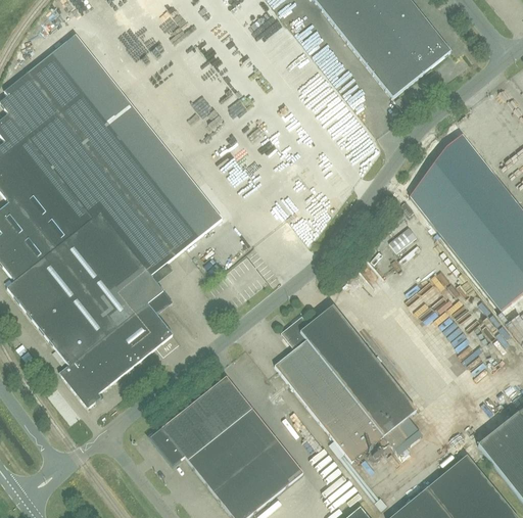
[(450,49),(411,0),(315,0),(392,96),(450,49)]
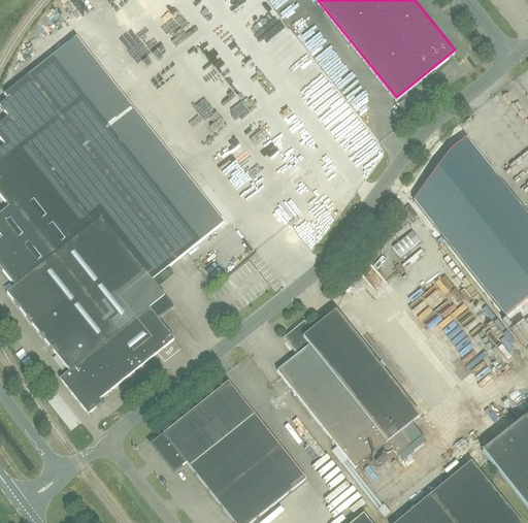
[(60,374),(88,411),(102,399),(99,395),(174,335),(149,304),(165,292),(153,275),(200,237),(109,123),(85,141),(29,71),(4,90),(7,95),(0,100),(0,102),(8,112),(0,119),(0,134),(5,141),(0,144),(0,191),(8,202),(0,208),(0,231),(2,233),(0,234),(0,263),(14,282),(6,288),(69,366),(60,374)]
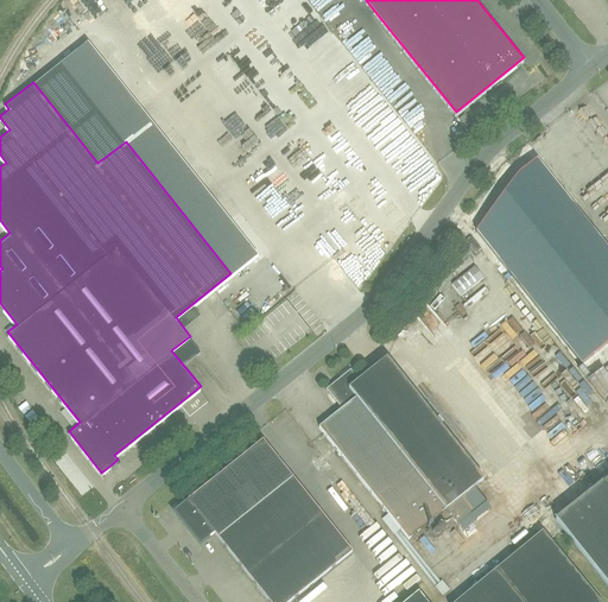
[(464,111),(460,114),(464,121),(469,118),(464,111)]
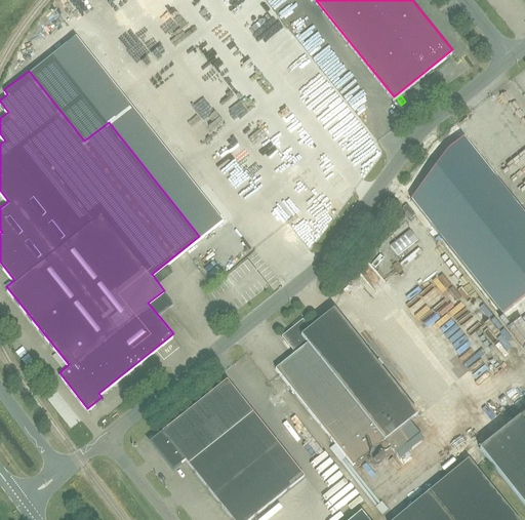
[(411,196),(431,221),(502,311),(524,292),(524,211),(493,171),(463,134),(448,147),(411,196)]
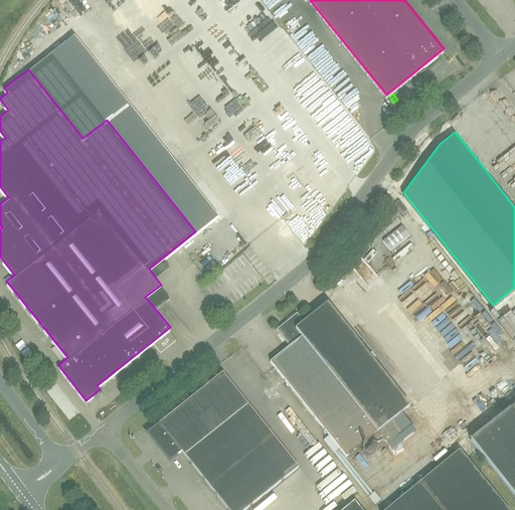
[(491,146),(484,148),(487,157),(494,154),(491,146)]
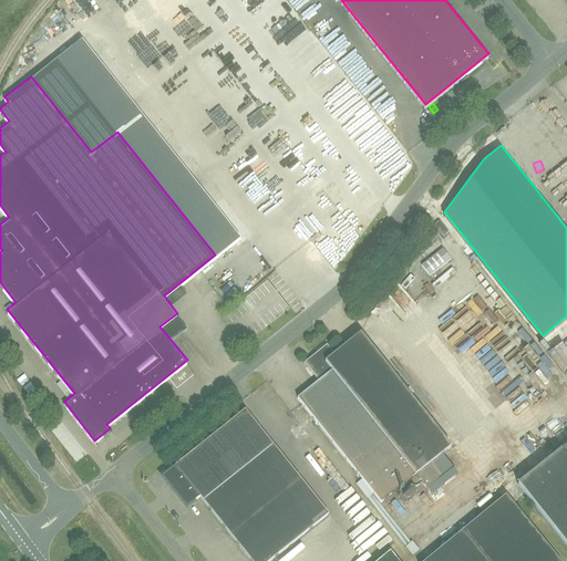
[(267,248),(259,252),(256,245),(254,246),(266,270),(276,265),(267,248)]
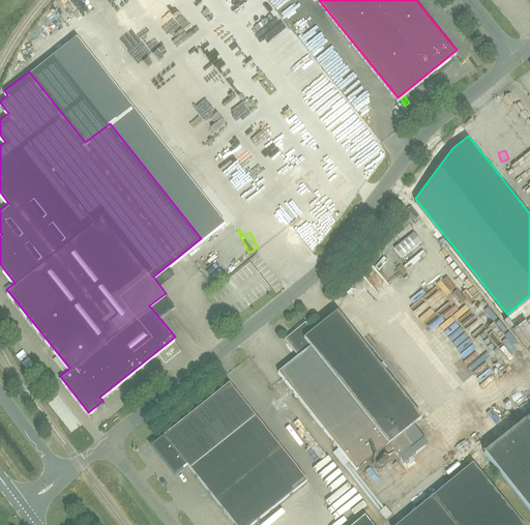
[(215,280),(224,273),(219,268),(211,274),(215,280)]
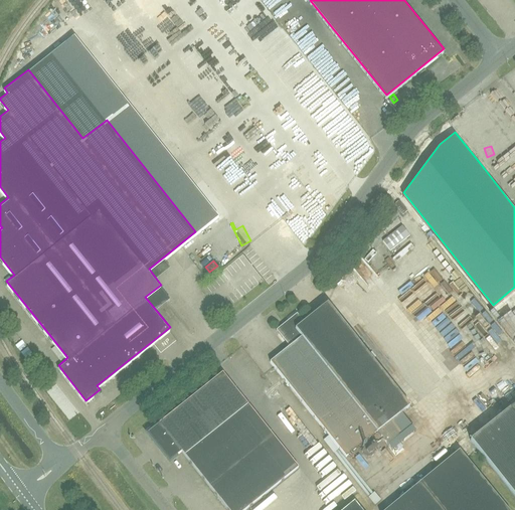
[(327,299),(327,300),(312,311),(307,316),(304,318),(297,309),(288,316),(292,320),(280,330),(286,337),(290,342),(270,358),(328,431),(338,444),(346,453),(377,428),(400,409),(409,402),(327,299)]
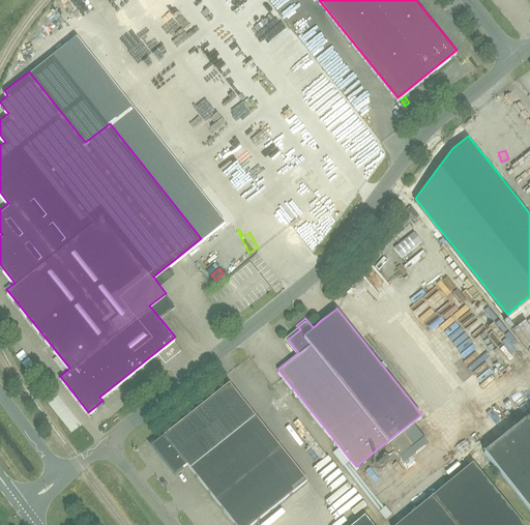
[(36,365),(42,374),(48,370),(40,361),(36,365)]
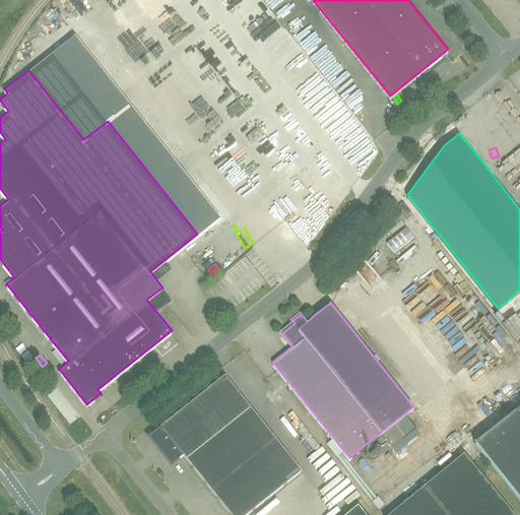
[(183,452),(233,514),(242,514),(301,468),(250,404),(224,372),(152,430),(151,437),(168,457),(175,458),(183,452)]
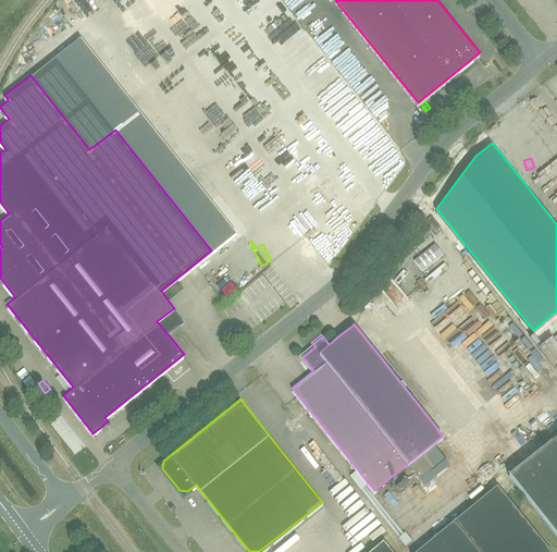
[(556,432),(552,438),(508,473),(556,532),(556,432)]
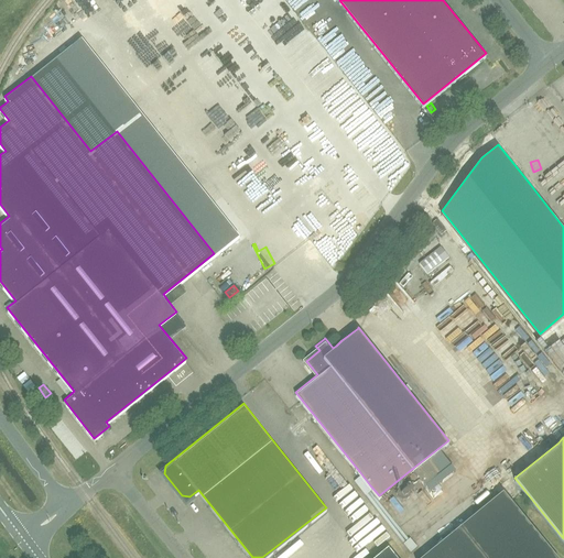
[(556,557),(559,556),(502,489),(418,557),(556,557)]
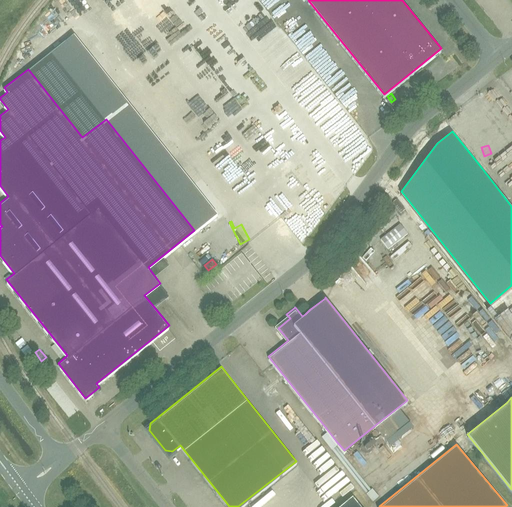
[(362,506),(352,494),(336,506),(362,506)]
